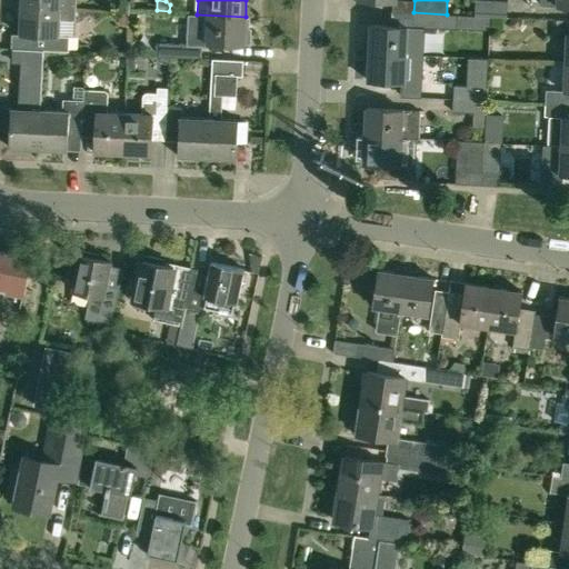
[(476,0),(476,13),(507,16),(507,0),(476,0)]
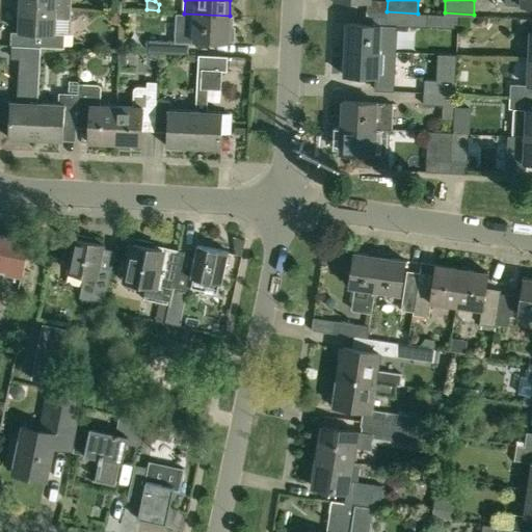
[(32,47),(41,47),(64,48),(64,34),(55,34),(56,18),(71,19),(71,8),(20,5),(20,9),(19,32),(32,33),(32,47)]
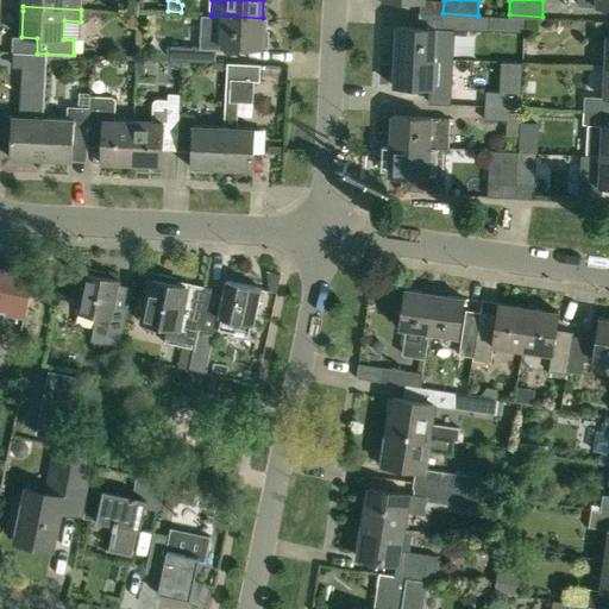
[(221,49),(221,46),(262,48),(263,18),(211,16),(203,16),(201,48),(171,46),(170,60),(215,62),(217,48),(221,49)]
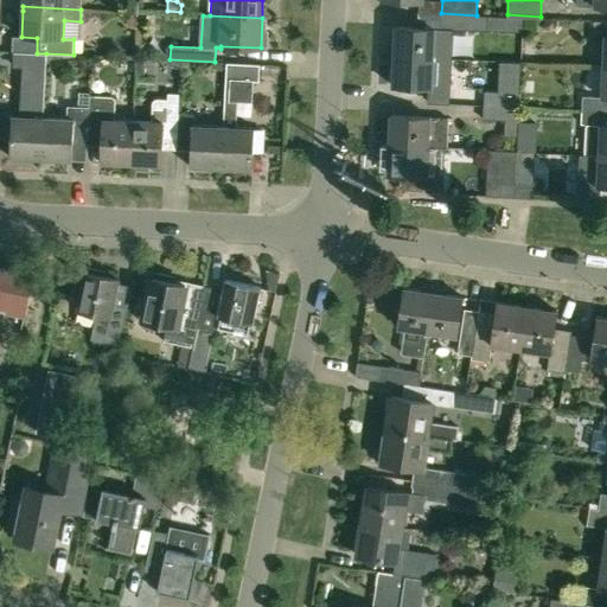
[(524,18),(489,16),(487,30),(523,32),(524,18)]
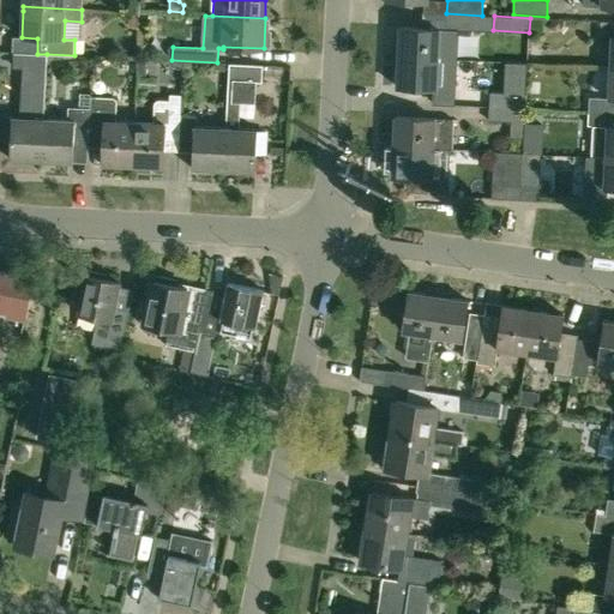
[(609,67),(613,67),(613,22),(601,22),(600,36),(612,36),(609,67)]
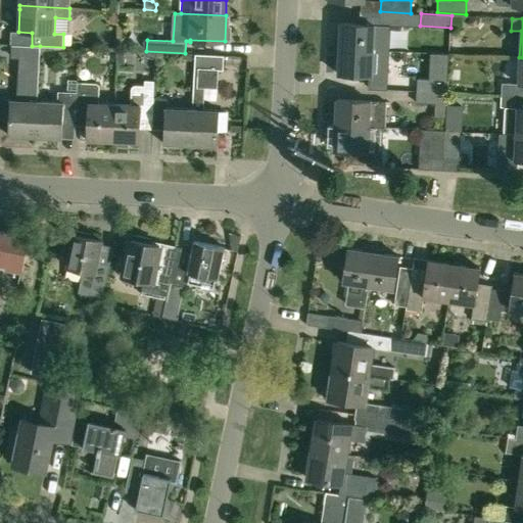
[(340,22),(339,48),(373,50),(387,50),(388,26),(375,26),(375,25),(340,22)]
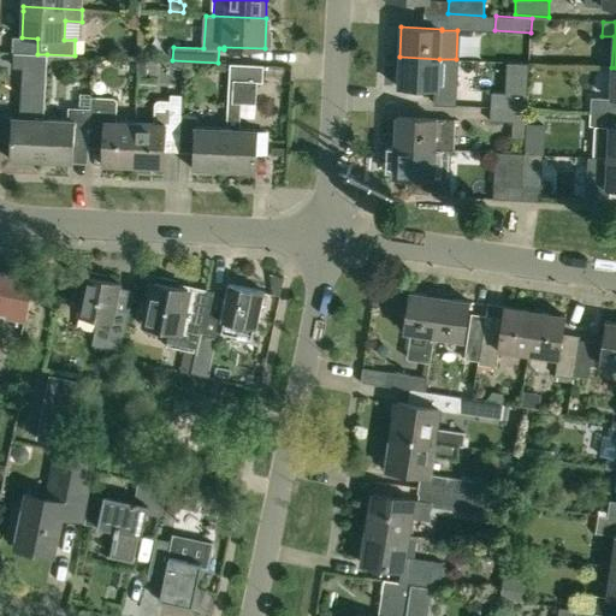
[(544,47),(533,46),(532,61),(543,63),(544,47)]
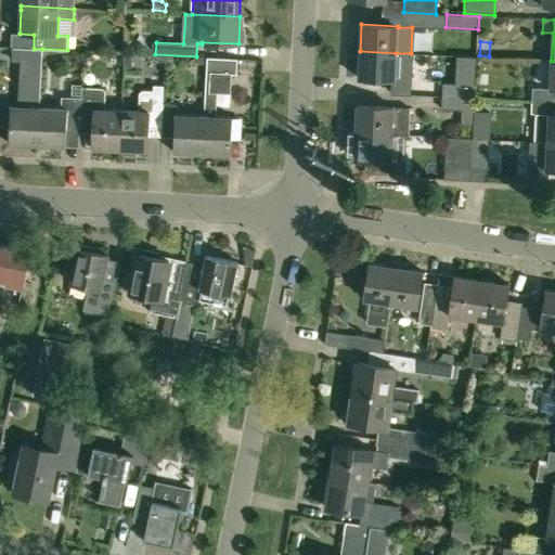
[(42,49),(34,49),(12,48),(11,61),(42,63),(42,49)]
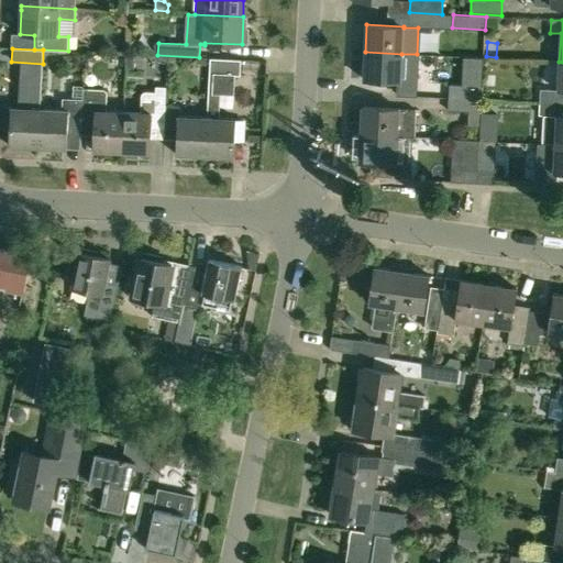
[(417,54),(401,54),(365,52),(364,79),(396,81),(396,95),(415,96),(417,54)]
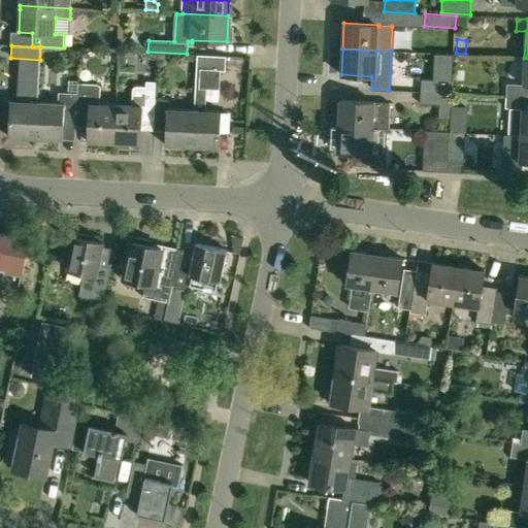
[(435,54),(433,79),(452,80),(454,55),(435,54)]
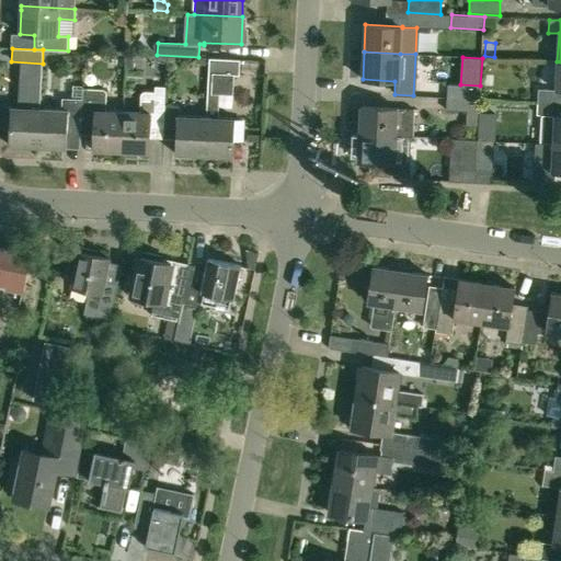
[(235,118),(218,117),(219,93),(222,93),(227,92),(231,88),(232,88),(233,75),(239,76),(240,59),(209,58),(206,116),(204,156),(209,156),(232,157),(233,139),(241,140),(242,119),(235,119),(235,118)]
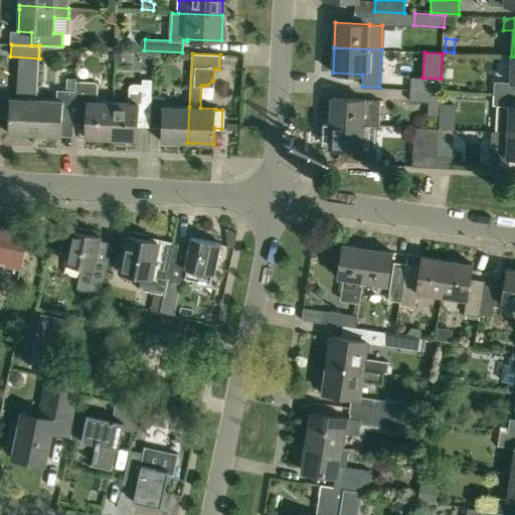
[(514,56),(511,56),(510,82),(495,81),(494,94),(514,95),(514,56)]
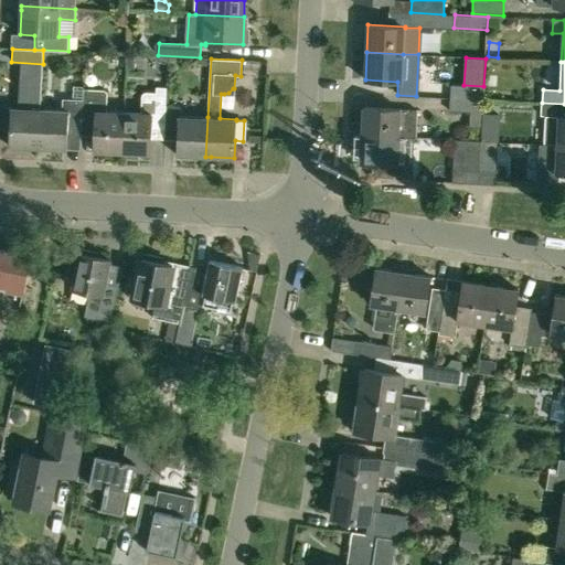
[(450,97),(483,99),(483,86),(450,85),(450,97)]
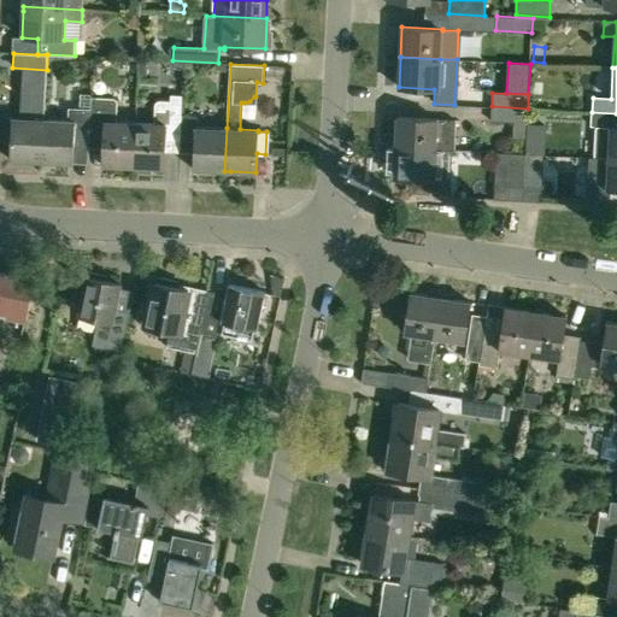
[(182,115),(182,101),(182,94),(168,94),(168,101),(160,100),(157,101),(154,106),(154,124),(136,123),(134,166),(164,168),(164,152),(166,124),(181,125),(182,115)]
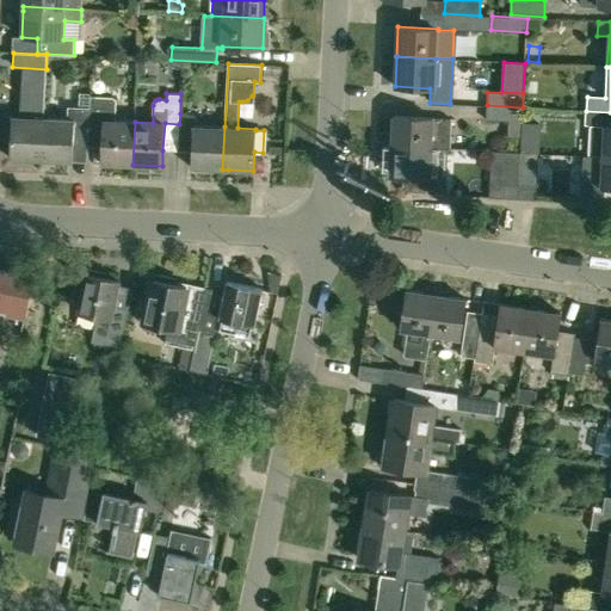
[(133,165),(135,122),(115,121),(116,102),(116,100),(115,99),(113,98),(112,97),(91,96),(90,109),(87,147),(103,147),(102,164),(133,165)]
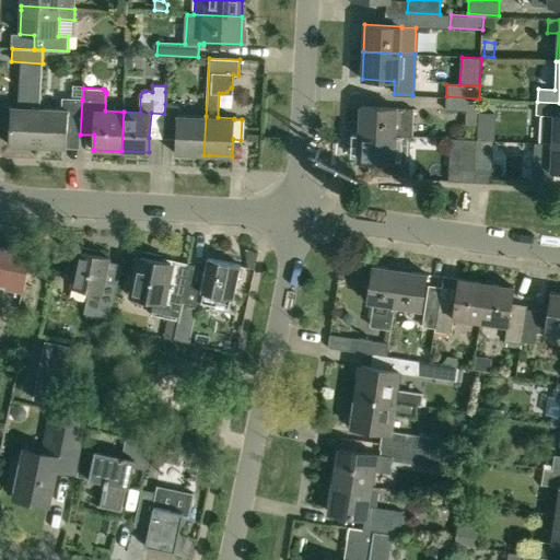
[(38,147),(39,107),(41,92),(30,92),(28,107),(11,106),(10,146),(33,147),(38,147)]
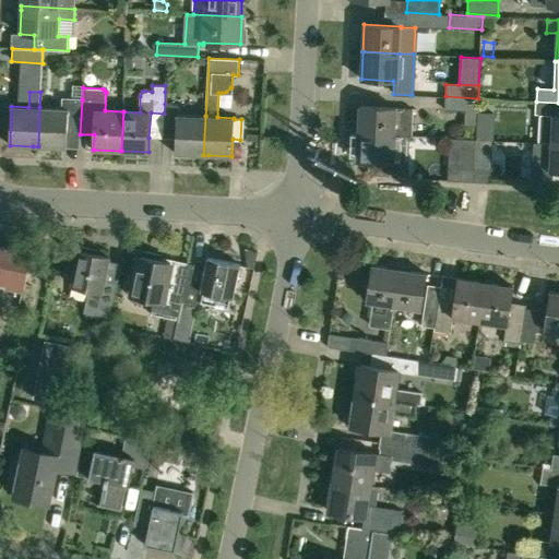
[(477,125),(478,98),(445,96),(444,109),(464,110),(464,123),(477,125)]
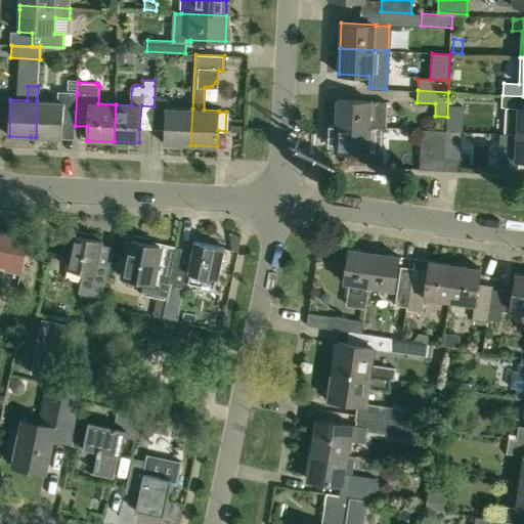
[(42,101),(37,100),(36,137),(40,137),(62,138),(62,125),(75,126),(77,93),(59,92),(58,102),(42,101)]
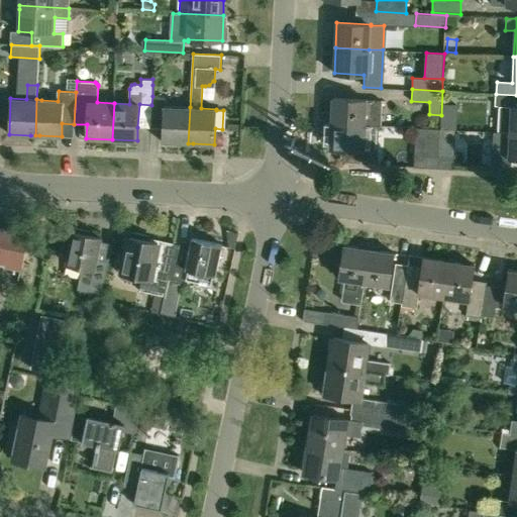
[(497,132),(516,132),(516,95),(496,94),(495,105),(499,106),(497,132)]
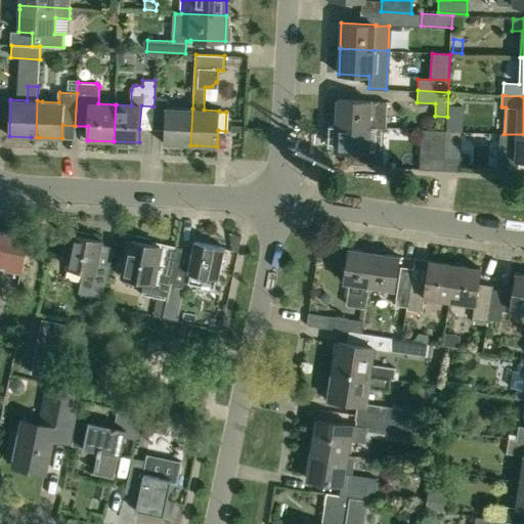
[(190,145),(192,108),(188,108),(166,107),(167,98),(155,97),(154,106),(153,129),(165,130),(164,143),(186,145),(190,145)]
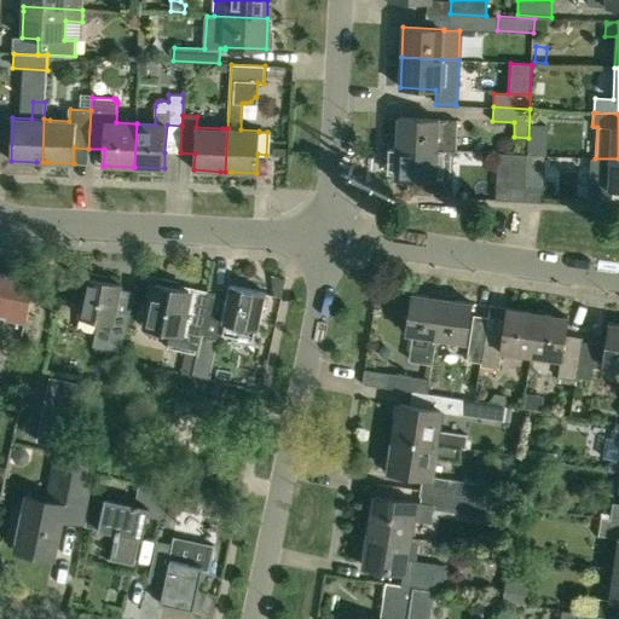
[(456,150),(457,120),(398,117),(397,148),(438,150),(452,150),(456,150)]
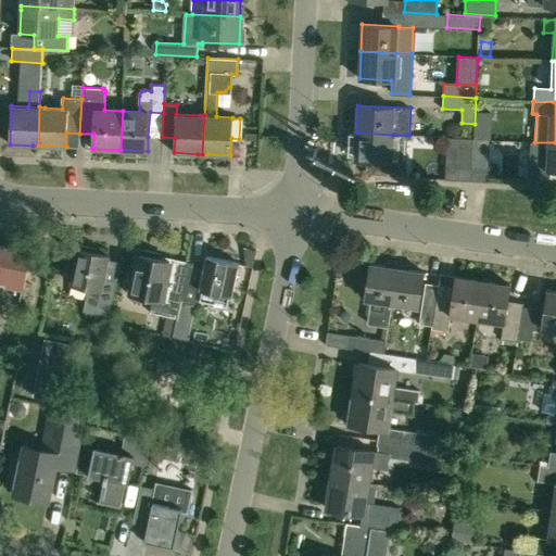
[(406,135),(393,135),(356,133),(355,160),(404,162),(406,135)]
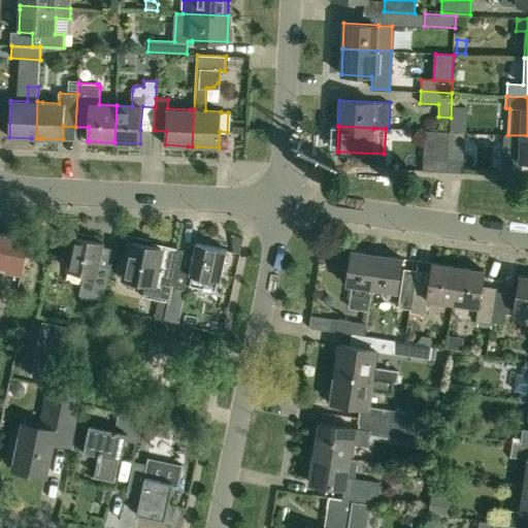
[(427,130),(426,142),(436,143),(435,162),(448,163),(450,132),(427,130)]
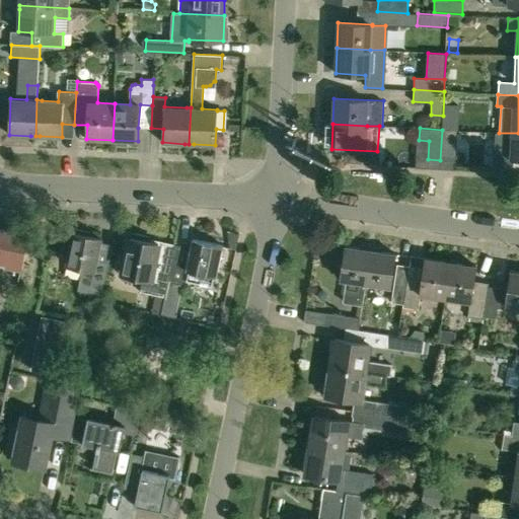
[(440,157),(440,169),(455,169),(455,157),(457,130),(442,130),(440,157)]
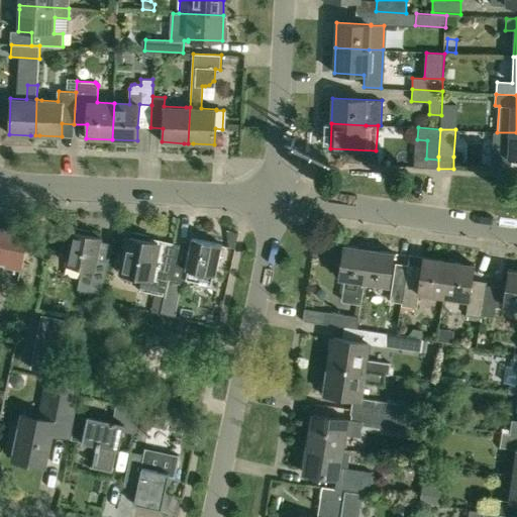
[(516,132),(497,132),(493,131),(493,138),(496,141),(495,159),(516,159),(516,132)]
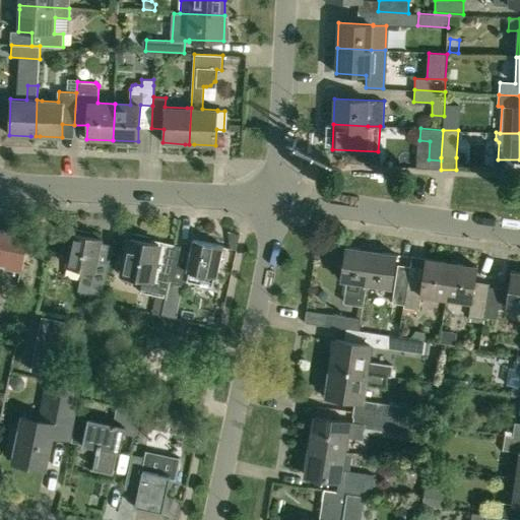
[(66,228),(61,255),(68,257),(66,265),(82,268),(77,290),(102,296),(109,264),(96,261),(101,242),(102,239),(89,236),(90,232),(66,228)]
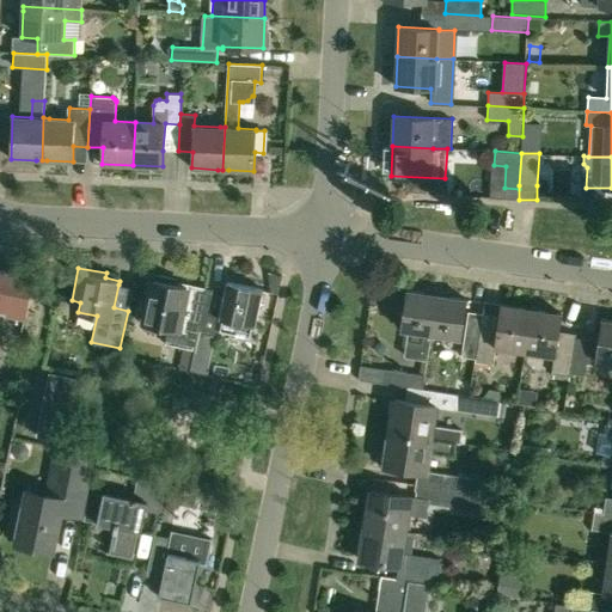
[(0,312),(24,318),(32,277),(0,270),(0,312)]
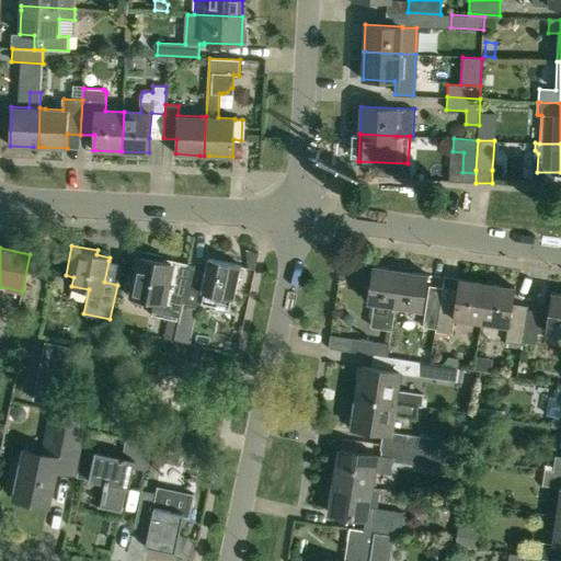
[(176,321),(181,301),(183,292),(165,288),(171,263),(161,261),(162,255),(141,251),(139,261),(135,260),(127,295),(155,300),(151,316),(176,321)]
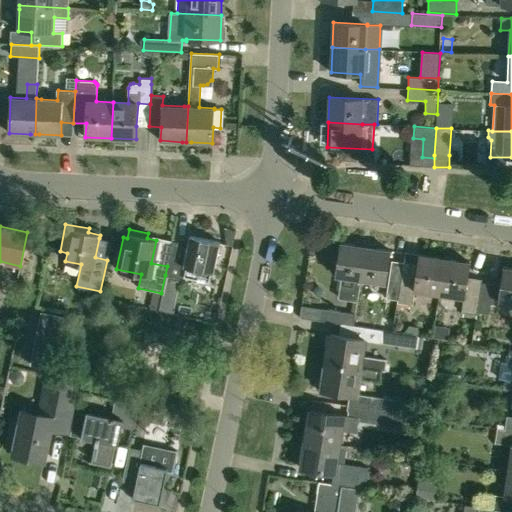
[(185,279),(187,273),(208,277),(209,272),(214,273),(220,242),(190,236),(187,247),(173,244),(174,241),(172,241),(167,266),(165,275),(185,279)]
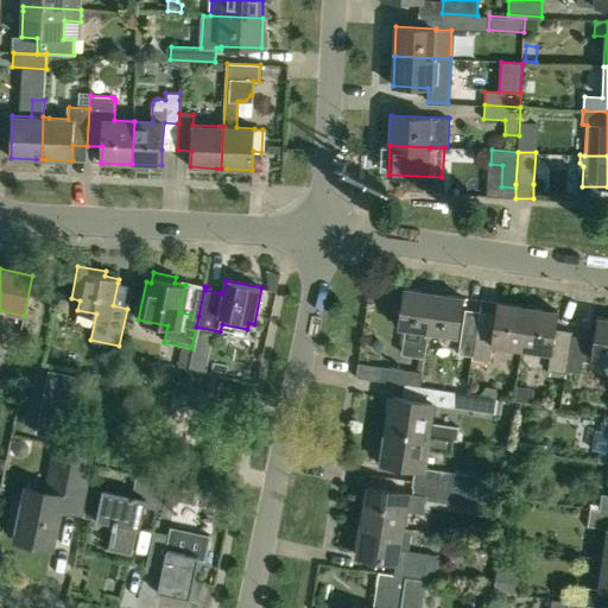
[(428,333),(434,293),(405,289),(399,328),(409,329),(405,355),(424,358),(428,333)]
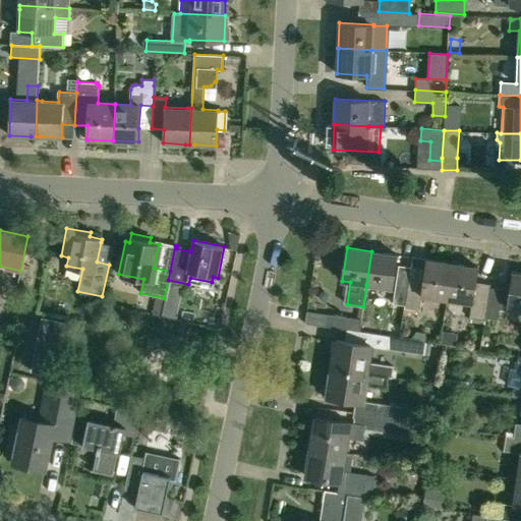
[(371,251),(366,285),(392,288),(397,254),(371,251)]
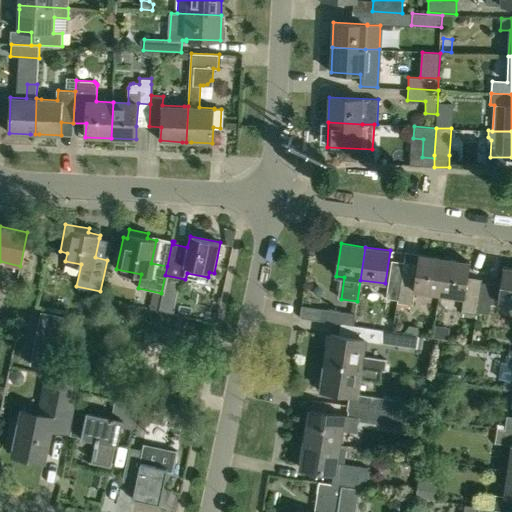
[(439,294),(444,259),(420,255),(417,270),(403,267),(398,300),(397,303),(412,305),(415,291),(439,294)]
